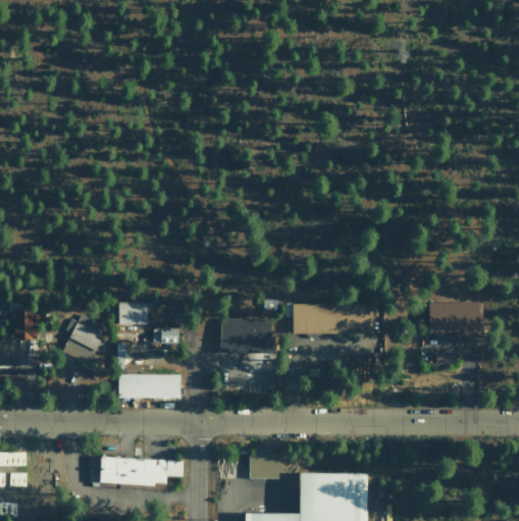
[(149,302),(119,302),(119,323),(149,323),(149,302)]
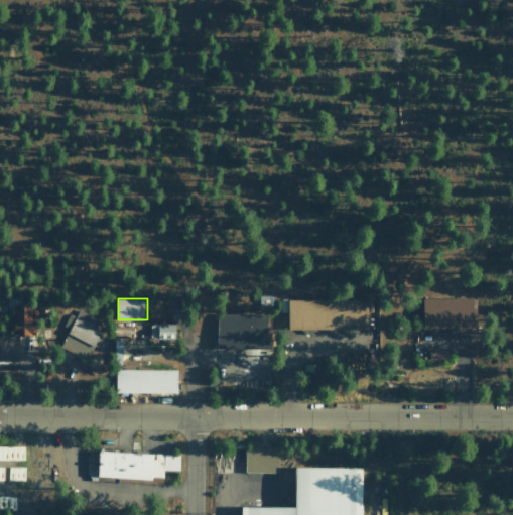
[(424,299),(425,331),(474,329),(473,298),(424,299)]
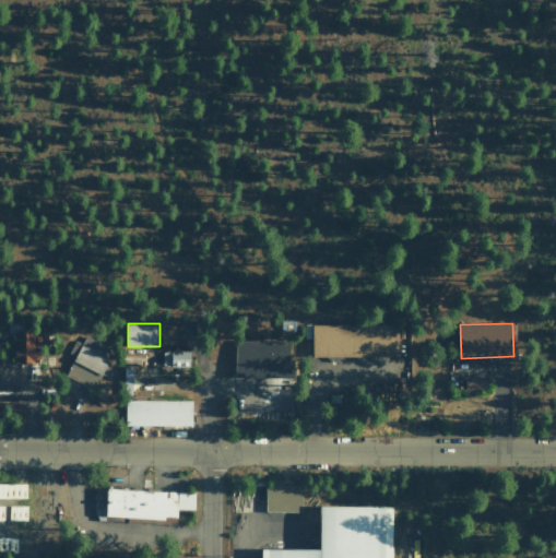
[(314,325),(315,357),(401,356),(400,324),(314,325)]
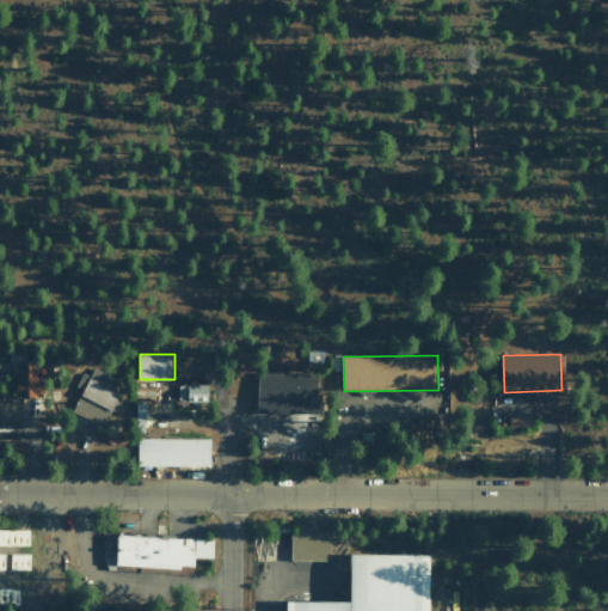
[(18,399),(40,398),(40,365),(17,366),(18,399)]
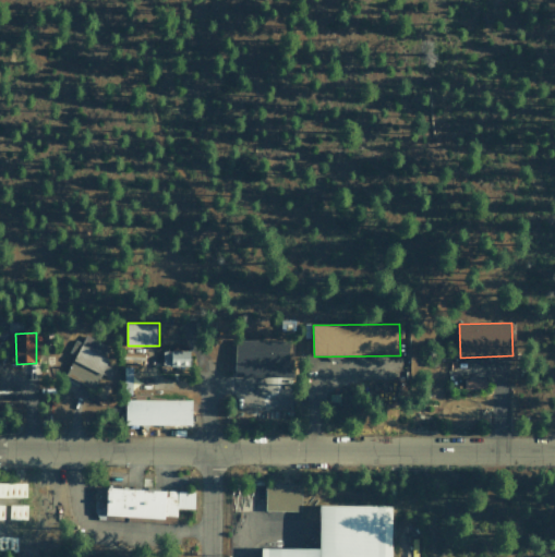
[(113,347),(85,336),(69,378),(99,390),(108,367),(106,366),(113,347)]
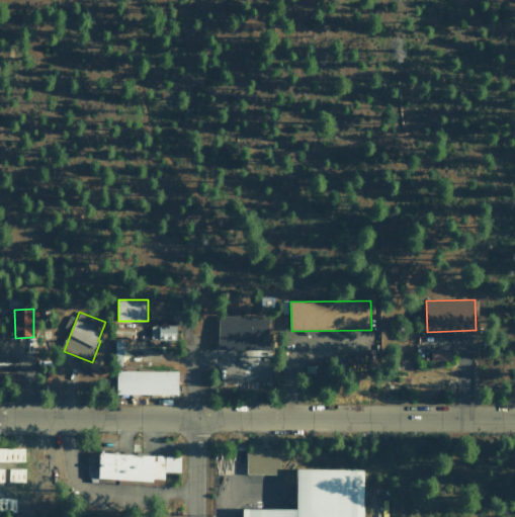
[(220,350),(269,351),(270,317),(220,316),(220,350)]
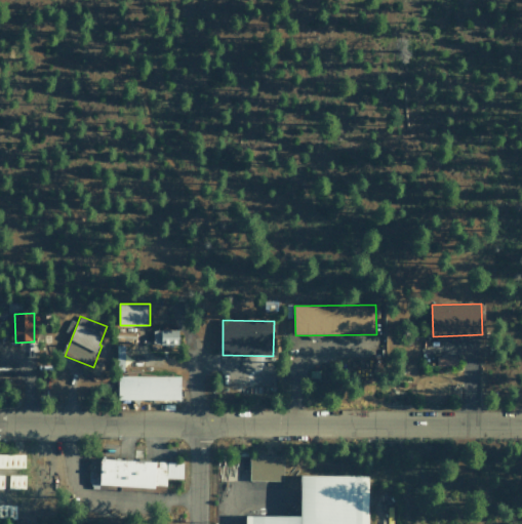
[(179,330),(155,330),(155,346),(179,346),(179,330)]
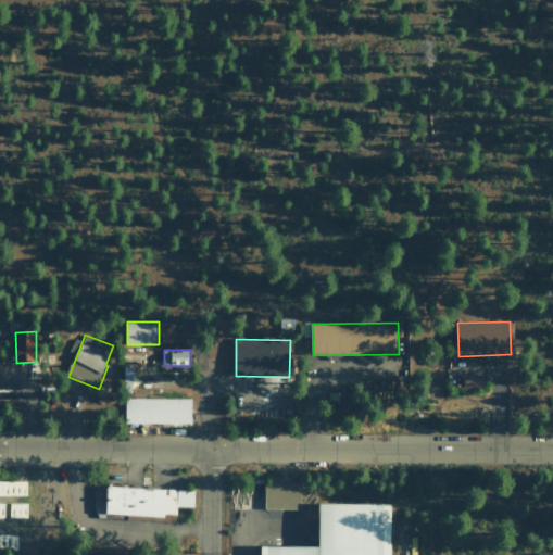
[(193,400),(126,399),(126,424),(192,425),(193,400)]
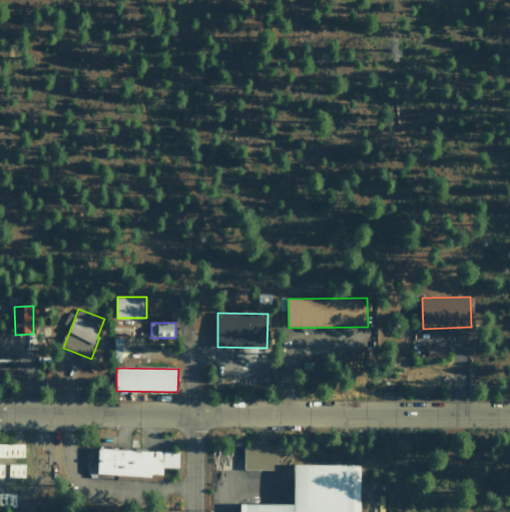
[(27,445),(0,444),(0,457),(27,459),(27,445)]
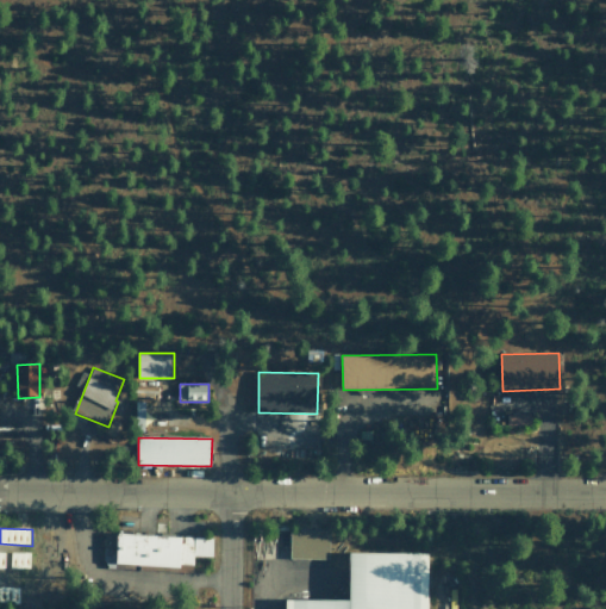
[(292,559),(331,560),(331,532),(292,532),(292,559)]
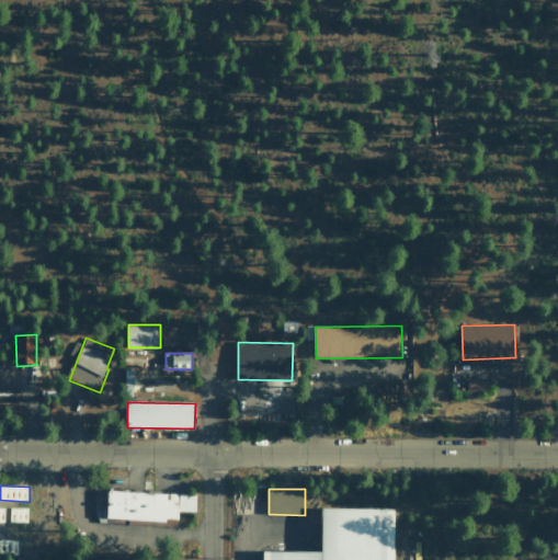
[(107,520),(180,522),(180,512),(197,513),(197,494),(109,491),(107,520)]
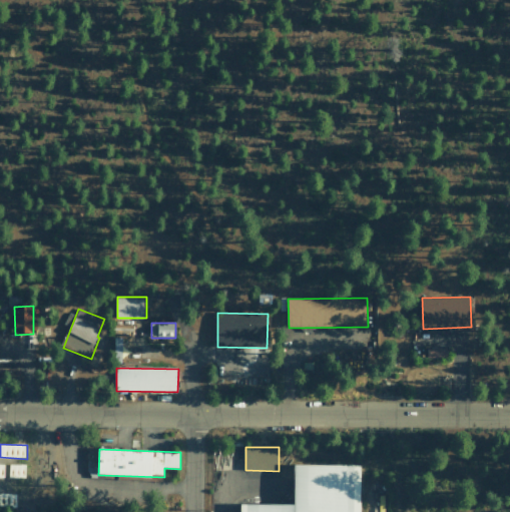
[(27,465),(11,465),(11,479),(27,479),(27,465)]
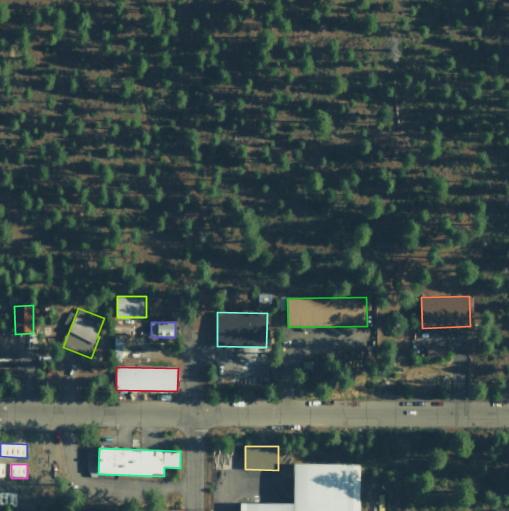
[(241,504),(240,510),(360,510),(361,465),(294,464),(294,504),(241,504)]
